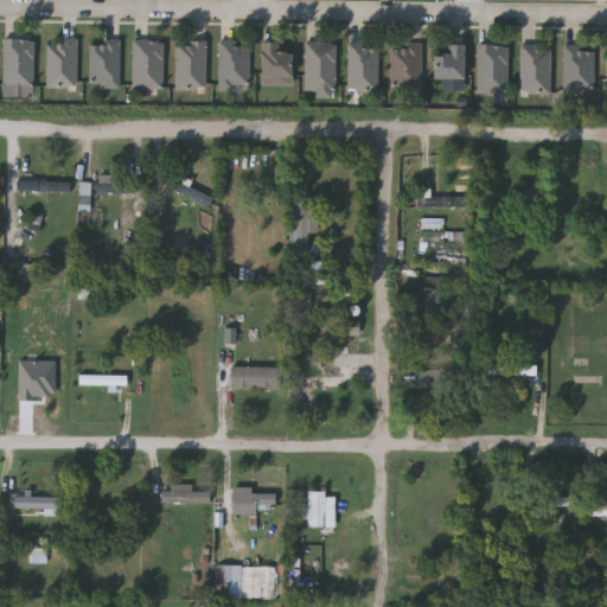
[(34,85),(4,85),(4,38),(34,38),(34,85)]
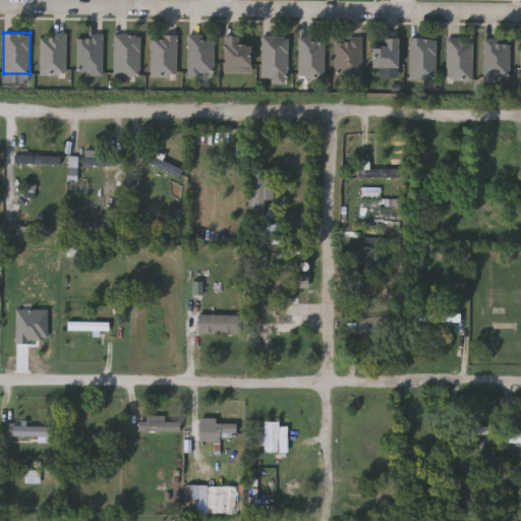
[(41,73),(41,34),(66,34),(66,73),(41,73)]
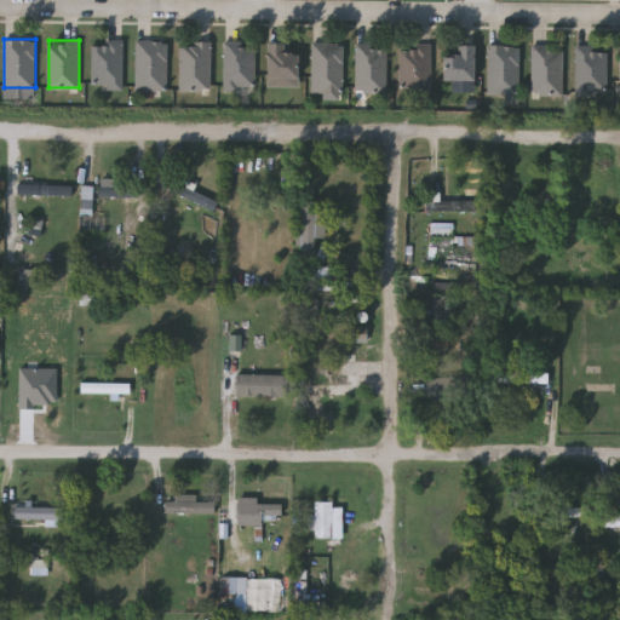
[(166,90),(136,90),(136,40),(166,40),(166,90)]
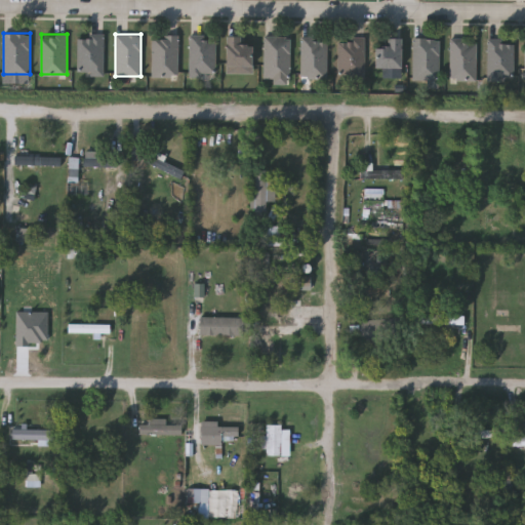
[(104,74),(78,74),(78,35),(104,35),(104,74)]
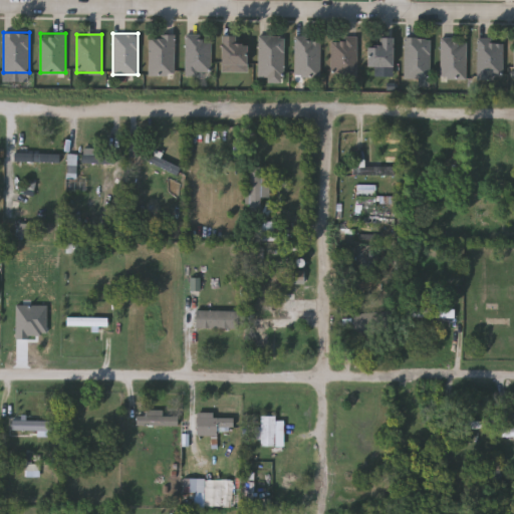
[(175,74),(149,74),(149,34),(175,34),(175,74)]
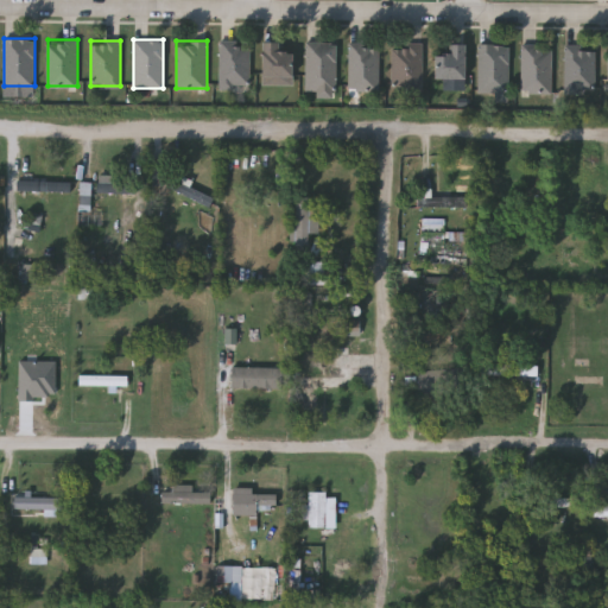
[(220,88),(220,42),(249,42),(249,88),(220,88)]
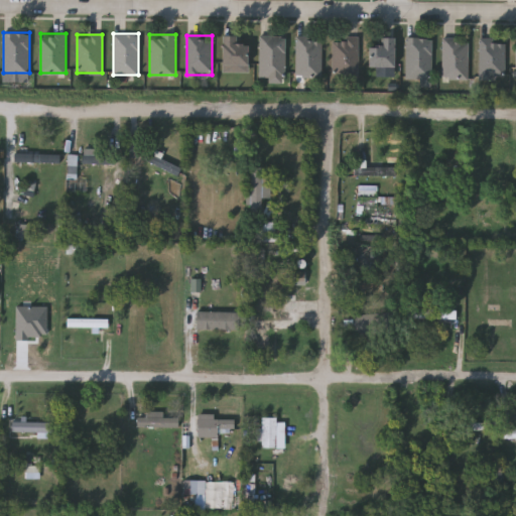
[(246,65),(221,65),(221,35),(237,35),(237,43),(246,43),(246,65)]
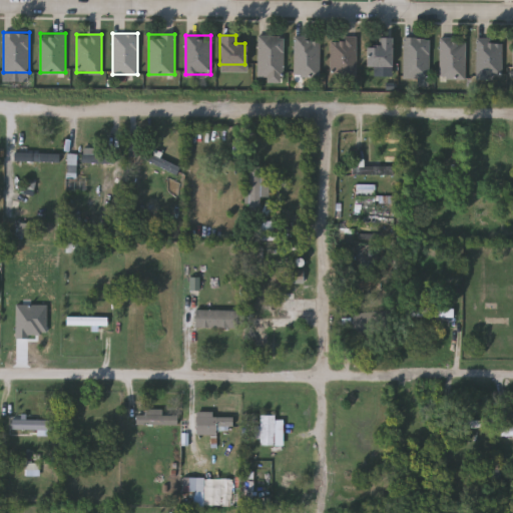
[(258,35),(283,35),(283,80),(258,80),(258,35)]
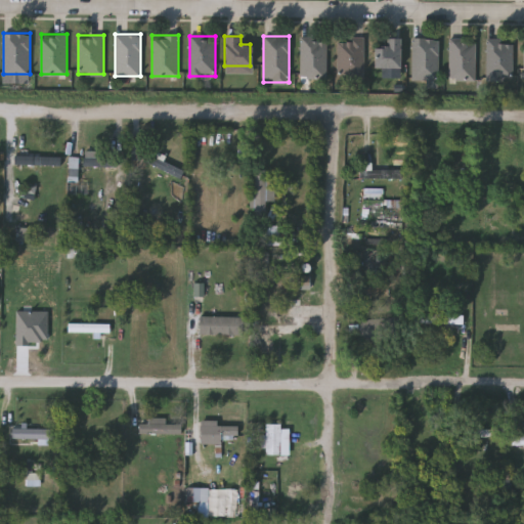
[(326,79),(300,79),(300,37),(326,37),(326,79)]
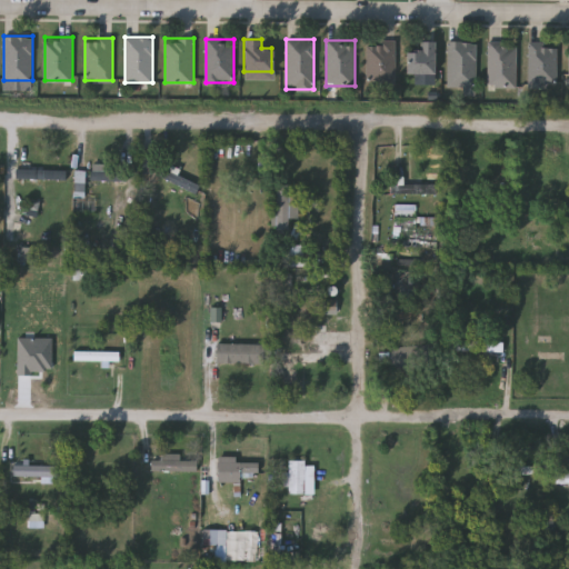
[(395,85),(366,85),(366,41),(395,41),(395,85)]
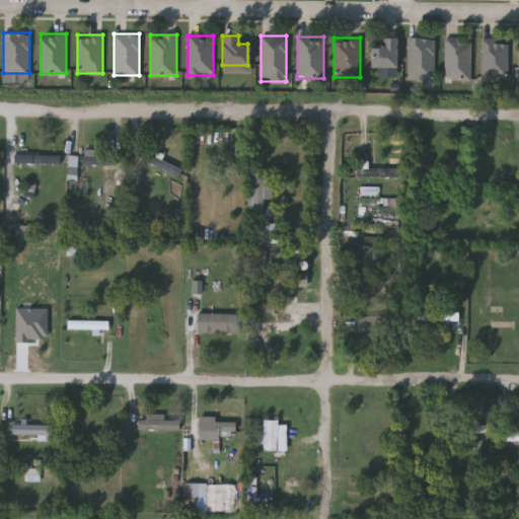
[(396,38),(396,67),(371,67),(371,46),(382,46),(382,38),(396,38)]
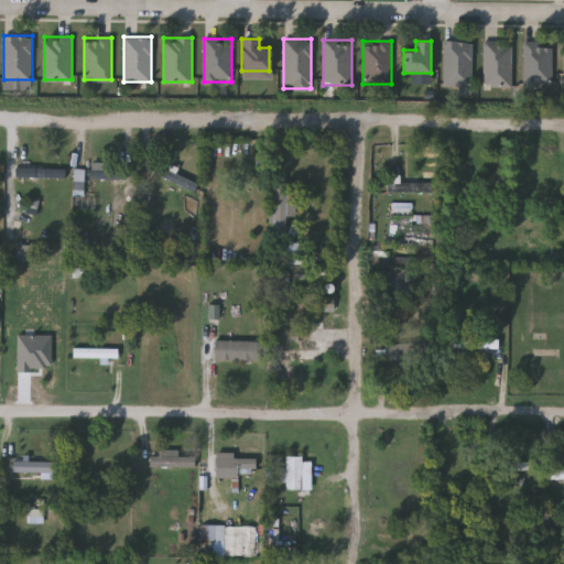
[(472,41),(472,86),(443,86),(443,41),(472,41)]
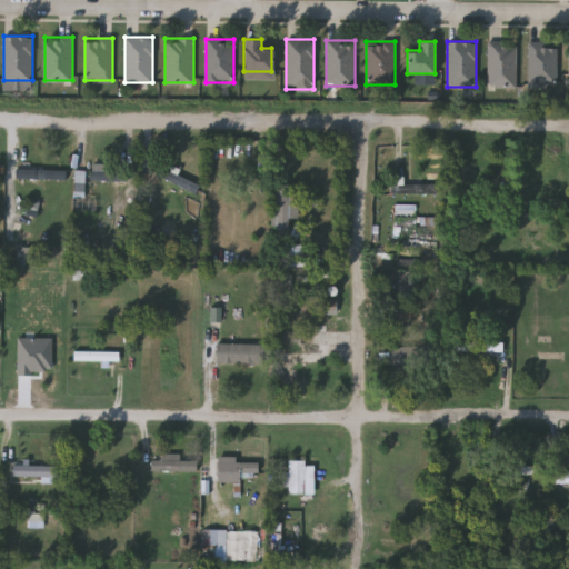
[(487,43),(516,43),(516,87),(487,87),(487,43)]
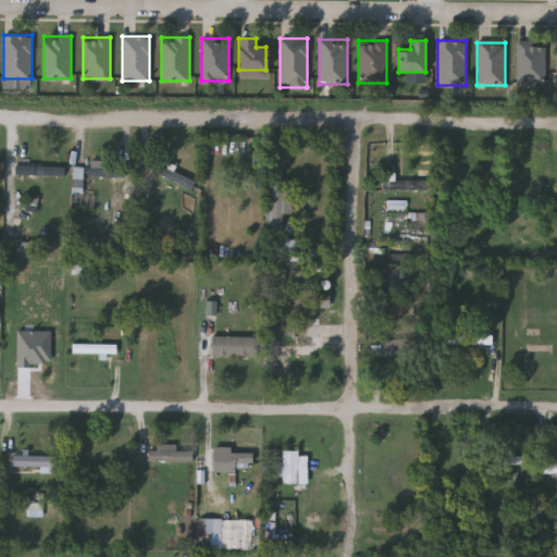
[(545,85),(517,85),(517,42),(545,42),(545,85)]
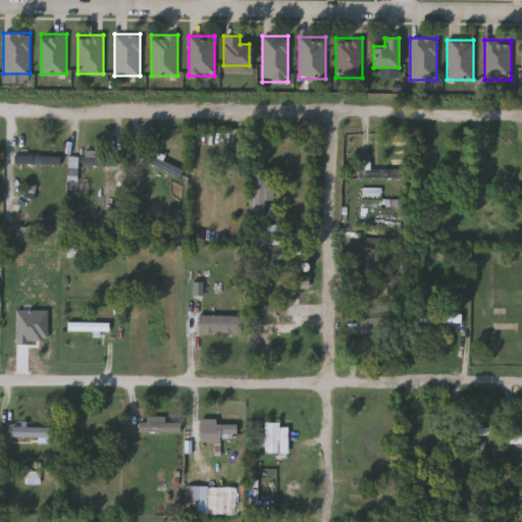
[(143,160),(143,137),(133,137),(133,160),(143,160)]
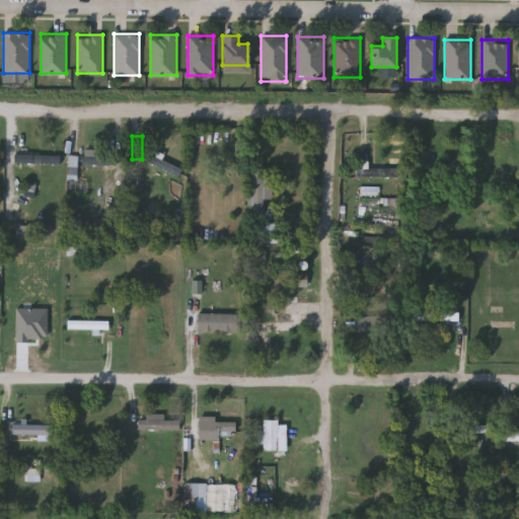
[(116,164),(84,164),(84,151),(116,151),(116,164)]
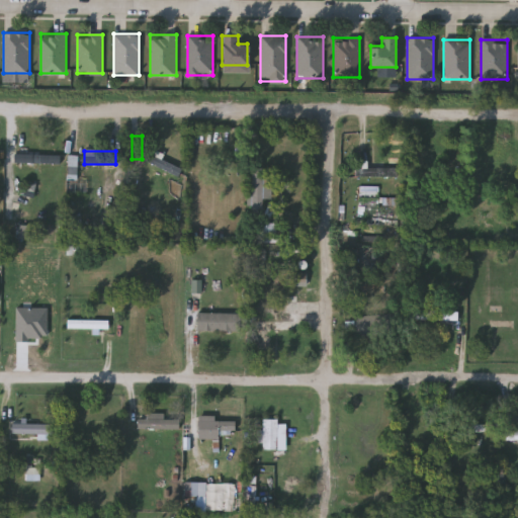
[(184,168),(146,152),(143,160),(180,176),(184,168)]
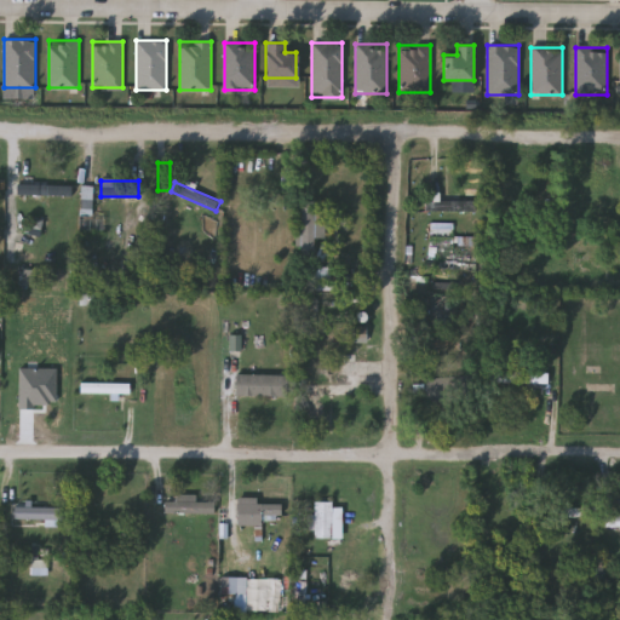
[(73,183),(73,194),(19,194),(19,183),(73,183)]
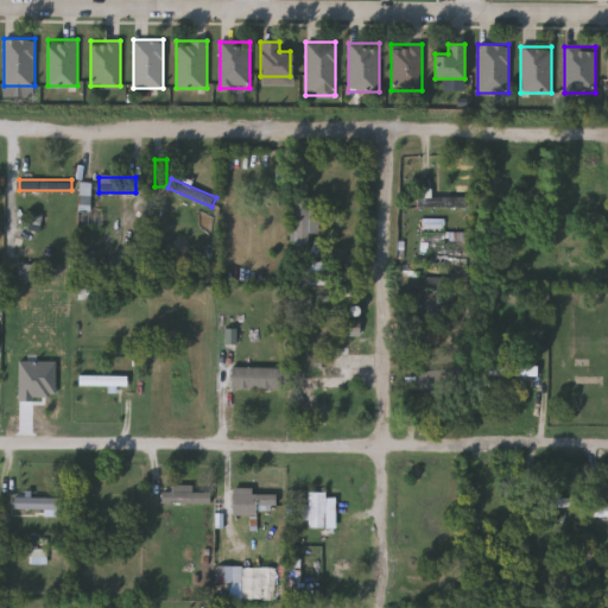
[(101,225),(78,225),(80,181),(92,181),(90,210),(101,210),(101,225)]
